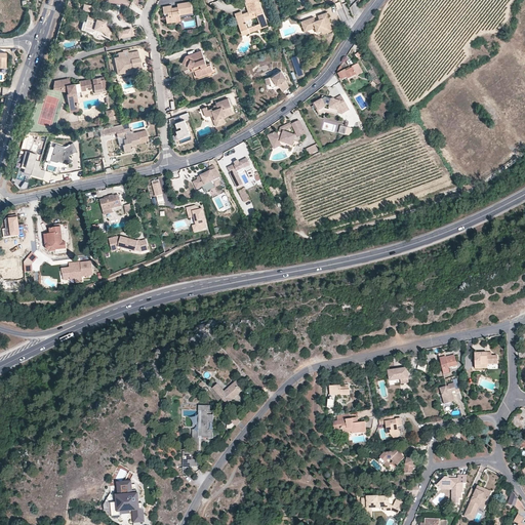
[(257,0),(245,5),(248,12),(243,13),(236,16),(241,30),(248,28),(246,21),(257,15),(260,24),(267,21),(258,0),(257,0)]
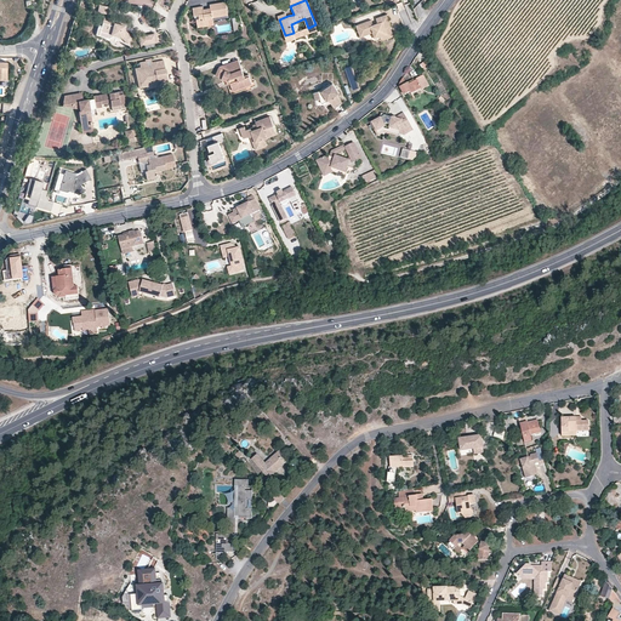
[(210,4),(210,7),(203,9),(201,6),(192,7),(193,15),(194,15),(198,15),(199,26),(208,24),(208,18),(211,18),(211,16),(226,13),(224,1),(210,4)]
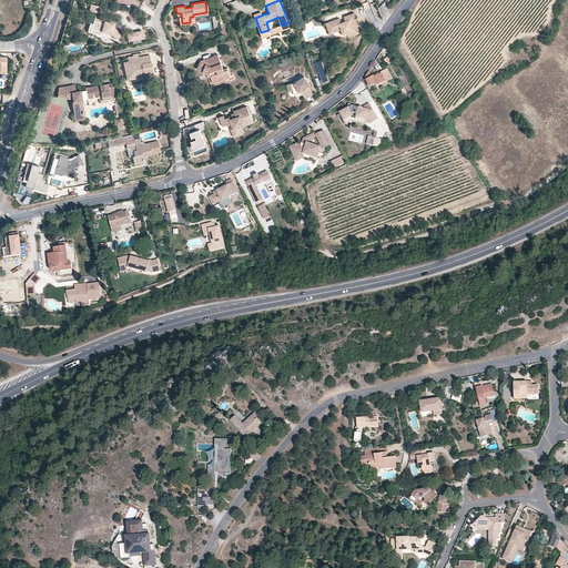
[(141,8),(151,14),(154,10),(143,3),(141,8)]
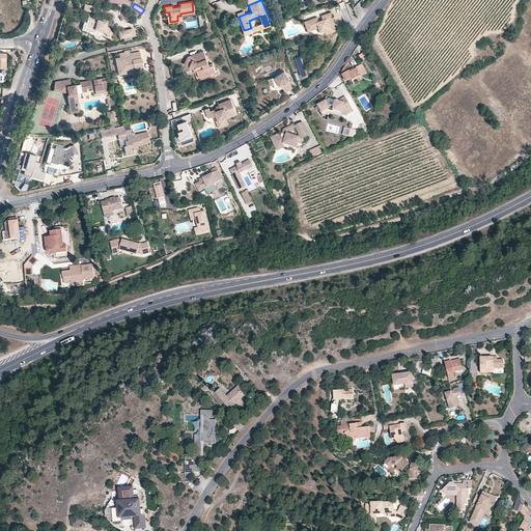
[(85,4),(83,10),(93,14),(95,7),(85,4)]
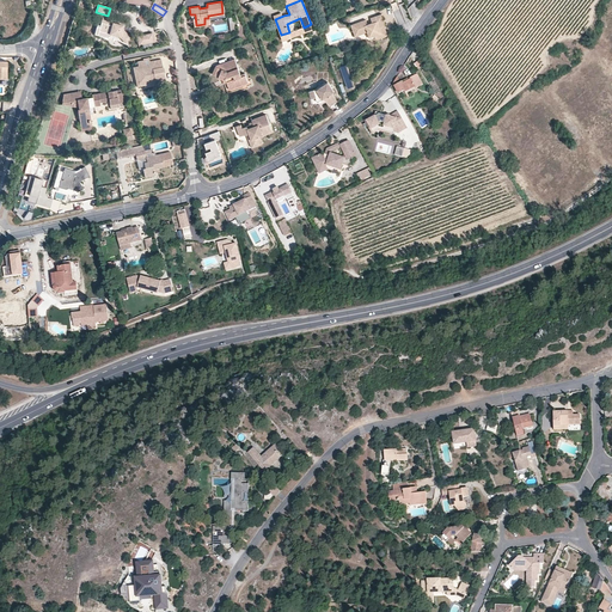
[(371,19),(372,24),(367,25),(366,20),(352,25),(356,40),(368,35),(371,40),(380,36),(380,38),(387,36),(384,24),(380,25),(379,20),(383,19),(381,14),(371,19)]
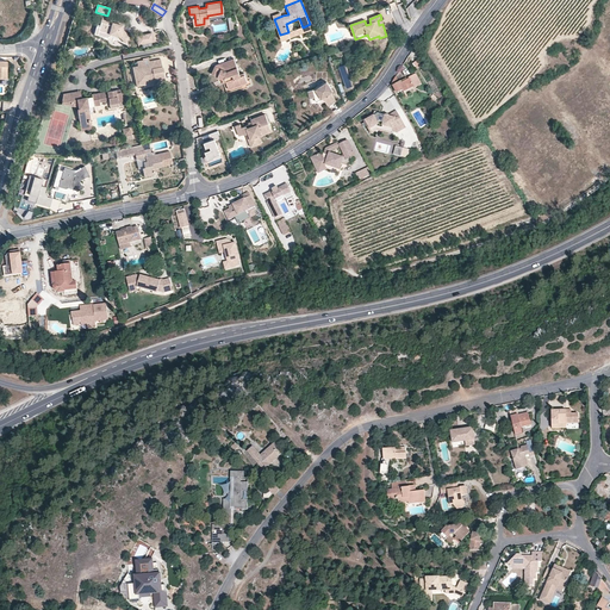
[(123,27),(113,25),(113,27),(100,24),(99,29),(105,31),(105,35),(120,38),(125,44),(131,38),(126,33),(125,35),(122,32),(123,30),(123,27)]
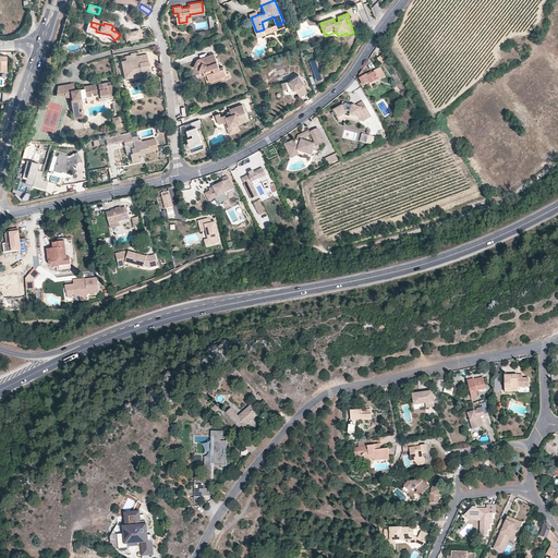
[(256,32),(258,36),(284,27),(283,22),(277,25),(264,29),(256,32)]
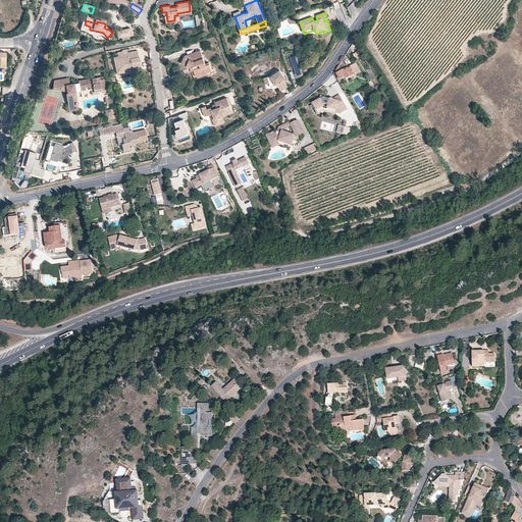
[(131,29),(117,32),(119,39),(133,37),(131,29)]
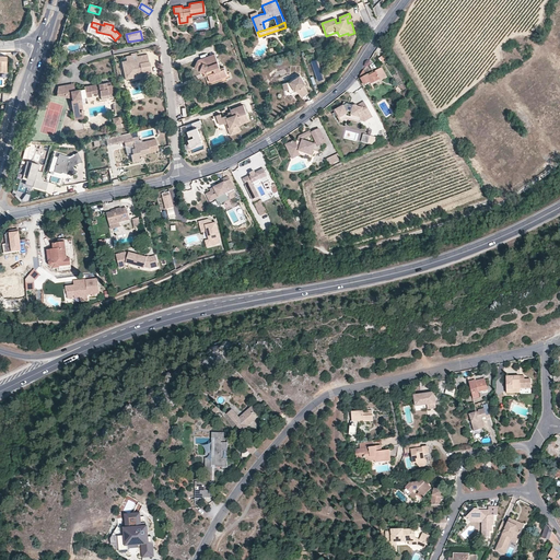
[(223,67),(220,67),(214,53),(198,59),(194,68),(203,72),(206,71),(208,76),(210,81),(226,74),(226,73),(223,67)]
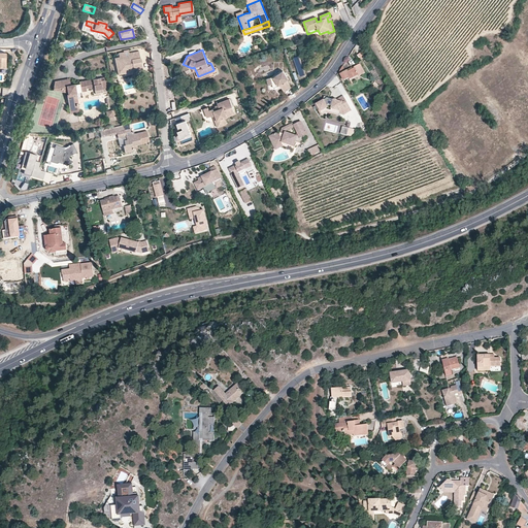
[(140,58),(139,52),(129,54),(129,51),(125,51),(125,53),(119,54),(120,60),(118,61),(116,63),(117,66),(118,66),(119,71),(123,71),(125,68),(133,69),(137,71),(143,70),(142,65),(139,63),(139,60),(140,58)]
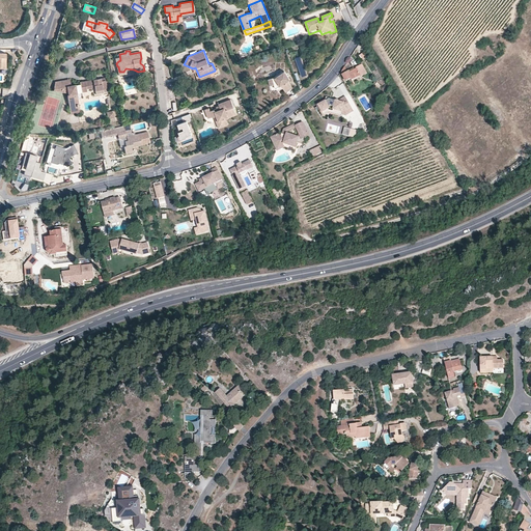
[(308,74),(301,55),(296,57),(303,76),(308,74)]
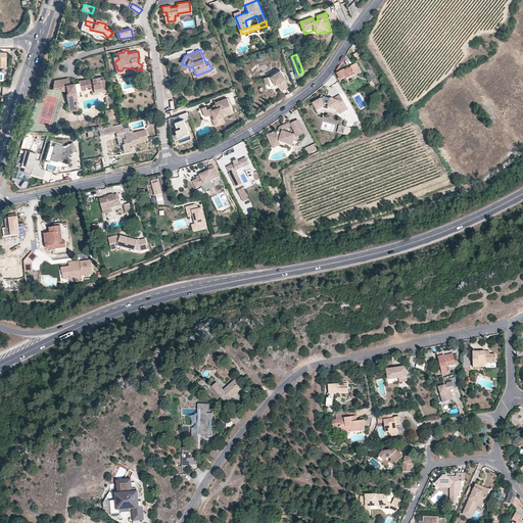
[(350,67),(348,68),(347,67),(342,70),(339,65),(335,72),(340,80),(345,78),(345,79),(354,75),(355,76),(362,72),(355,63),(350,66),(350,67)]
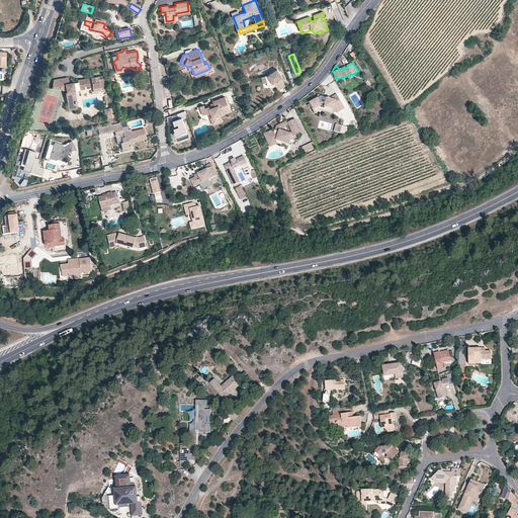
[(269,86),(275,84),(278,89),(285,85),(281,78),(282,77),(277,70),(268,76),(262,78),(264,84),(267,83),(269,86)]
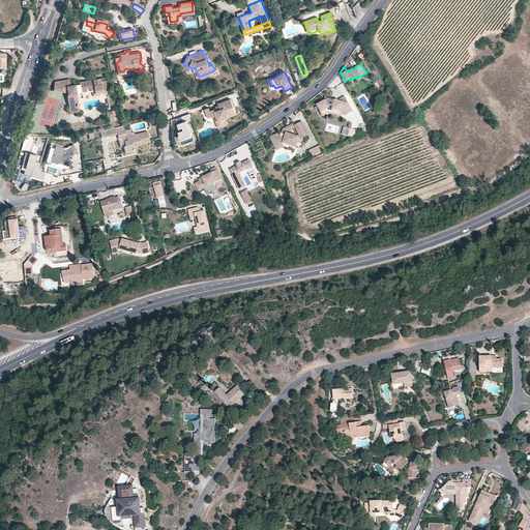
[(106,88),(105,78),(79,82),(80,83),(71,85),(67,86),(67,87),(62,88),(60,80),(55,81),(53,90),(67,92),(71,113),(80,112),(80,108),(79,108),(77,98),(78,98),(76,87),(80,87),(81,92),(86,91),(86,88),(94,87),(94,90),(106,88)]
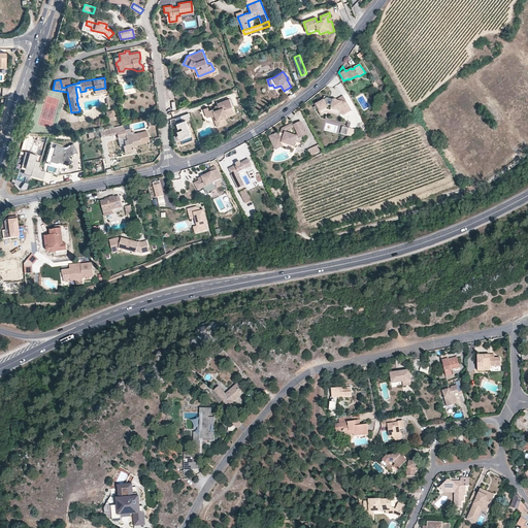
[(62,88),(67,87),(67,86),(71,85),(69,77),(60,79),(62,88)]
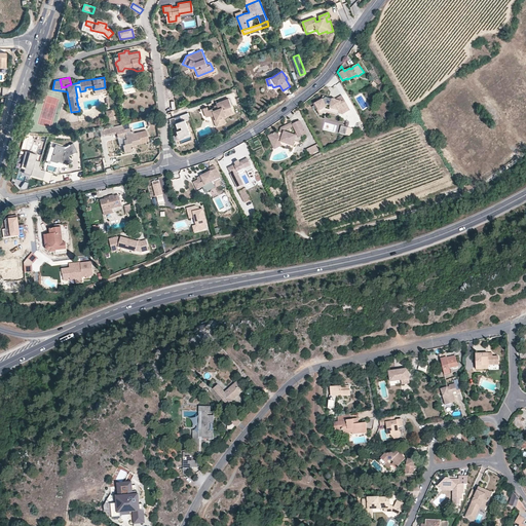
[(334,99),(326,97),(314,103),(318,110),(320,109),(321,110),(325,108),(337,112),(337,113),(342,114),(349,110),(341,96),(334,99)]
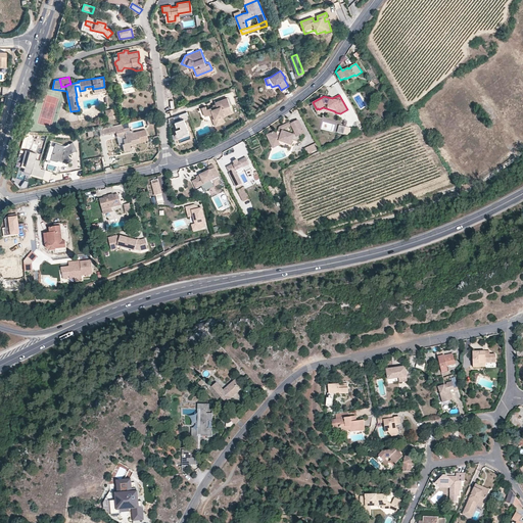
[(215,103),(216,105),(216,107),(212,108),(212,107),(206,109),(205,106),(204,107),(207,116),(210,115),(212,115),(217,126),(224,124),(222,117),(232,113),(227,99),(215,103)]
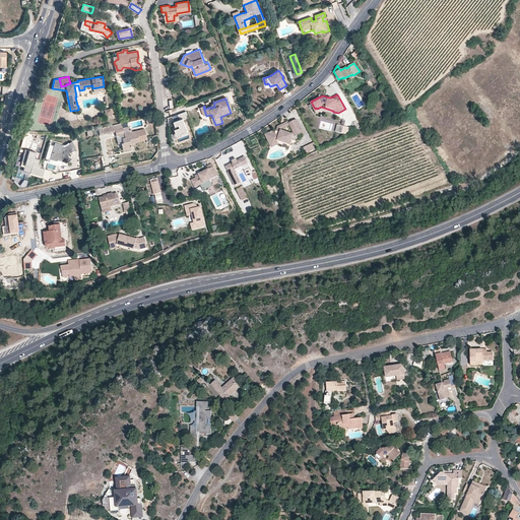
[(186,112),(178,115),(180,119),(174,121),(175,126),(179,125),(180,127),(175,129),(177,135),(187,131),(183,119),(188,118),(186,112)]
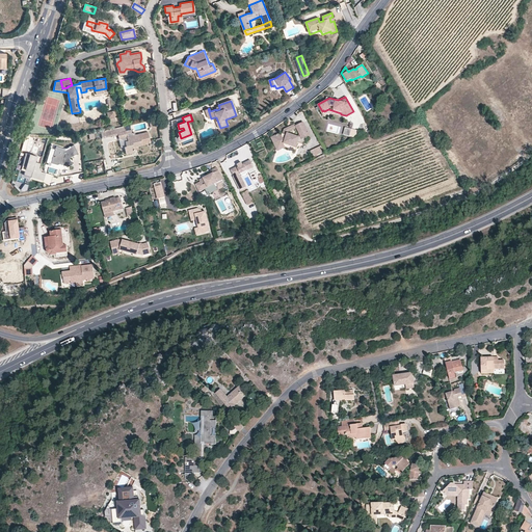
[(150,126),(150,127),(159,125),(158,118),(149,121),(150,126)]
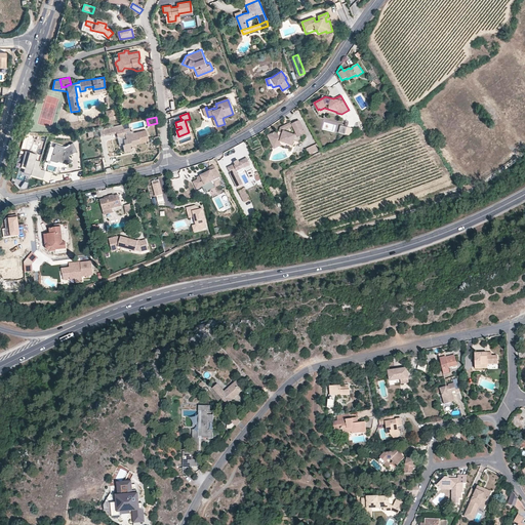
[(295,135),(283,131),(283,133),(278,131),(278,133),(275,132),(268,135),(272,144),(278,140),(293,146),(295,140),(298,143),(306,138),(303,132),(305,131),(299,120),(291,124),(296,134),(295,135)]
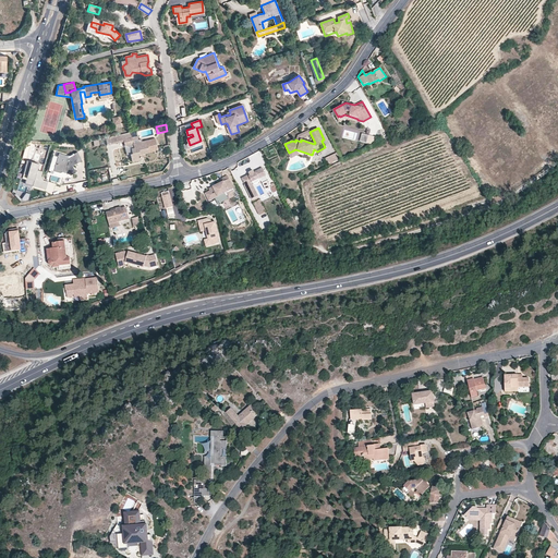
[(131,132),(129,133),(99,140),(100,147),(123,142),(124,145),(133,144),(132,137),(131,132)]
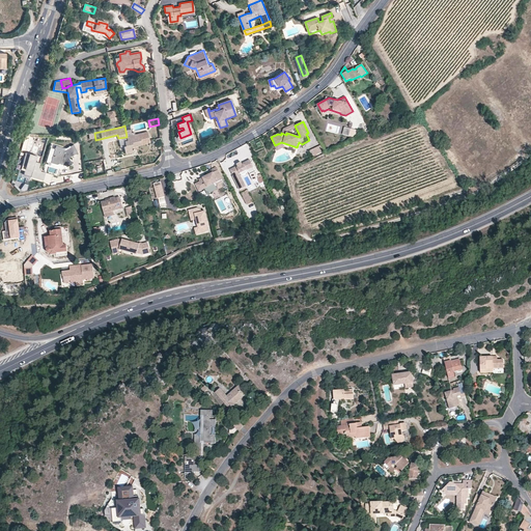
[(347,136),(350,129),(343,127),(341,134),(347,136)]
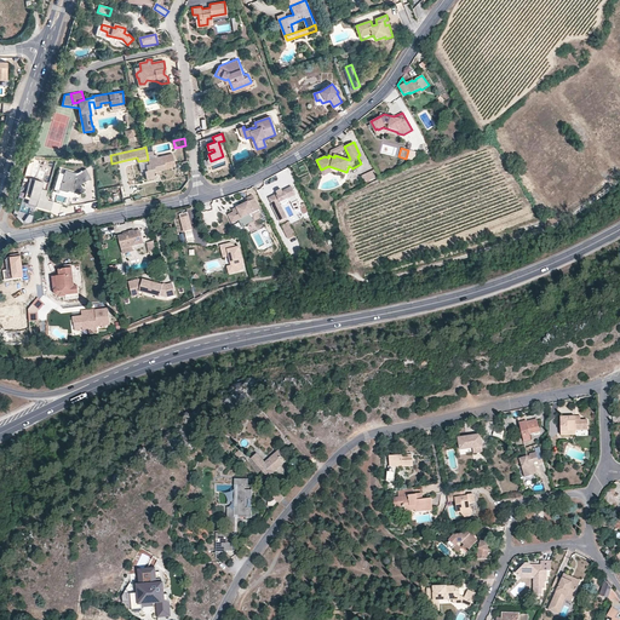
[(174,161),(172,154),(155,158),(148,160),(149,165),(145,165),(147,171),(144,171),(147,179),(158,177),(156,174),(155,172),(161,171),(172,168),(171,166),(173,166),(173,165),(173,164),(174,164),(174,161)]
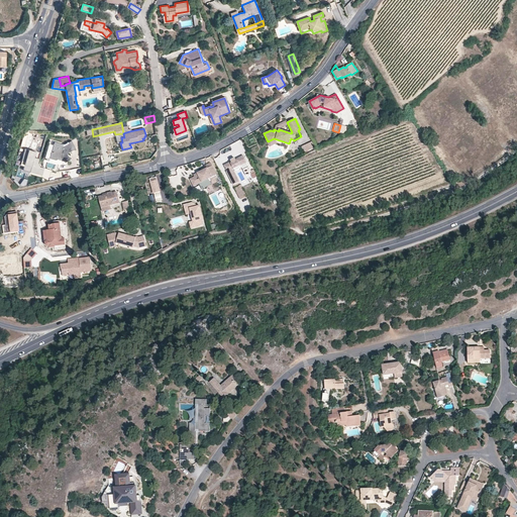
[(64,144),(64,146),(60,145),(61,143),(55,142),(49,159),(56,160),(60,160),(63,161),(65,163),(70,160),(67,153),(76,148),(72,141),(64,144)]
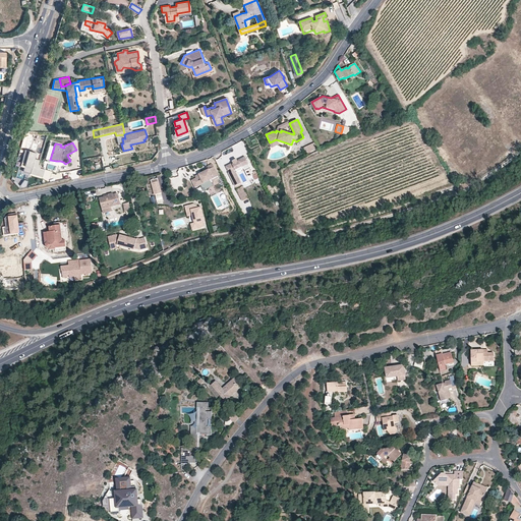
[(312,142),(302,148),(305,154),(315,149),(312,142)]
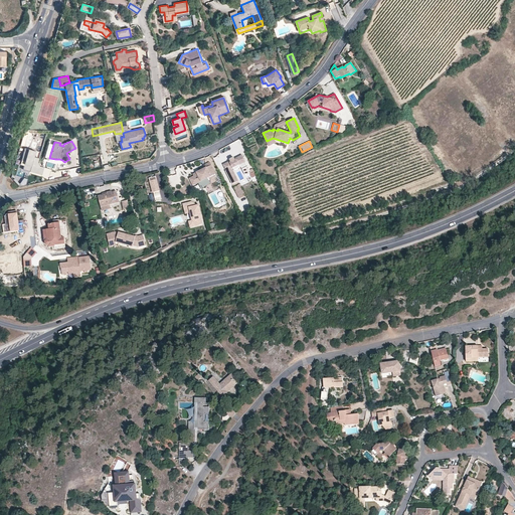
[(36,151),(25,148),(22,160),(26,161),(24,169),(43,174),(44,167),(40,166),(38,163),(40,158),(34,157),(36,151)]
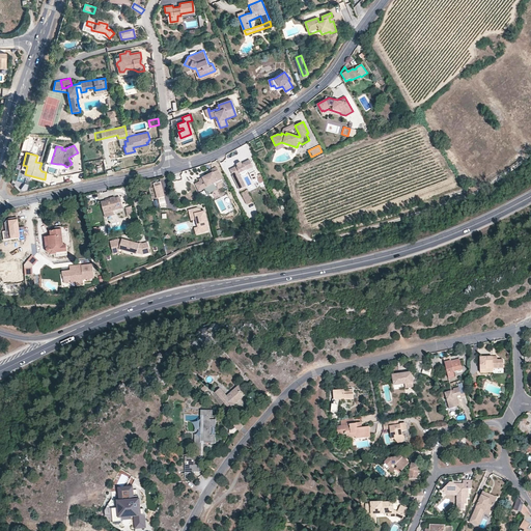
[(255,171),(250,161),(230,171),(232,176),(239,190),(245,187),(239,174),(240,173),(241,175),(242,175),(245,174),(246,172),(245,171),(247,170),(252,180),(254,180),(254,182),(256,180),(255,179),(257,178),(256,176),(257,176),(255,171)]
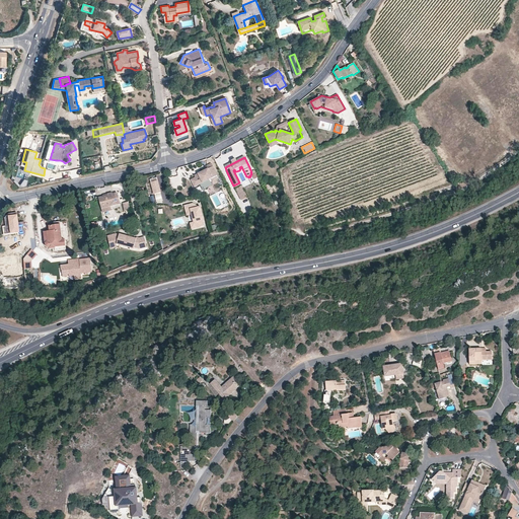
[(198,173),(194,175),(195,177),(190,179),(194,188),(199,184),(202,190),(212,186),(209,179),(217,176),(212,167),(208,169),(200,172),(200,174),(199,175),(198,173)]
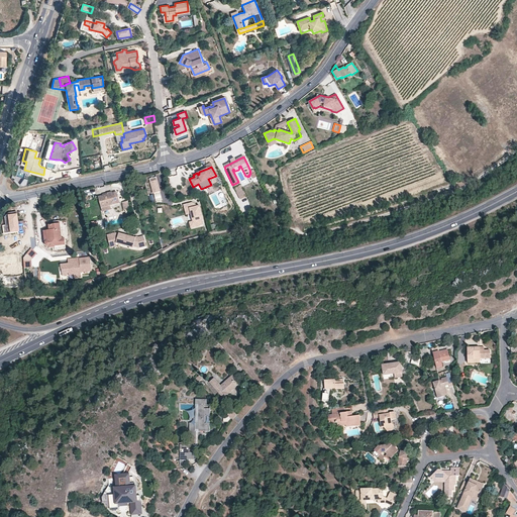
[(161,192),(157,180),(150,182),(153,194),(161,192)]
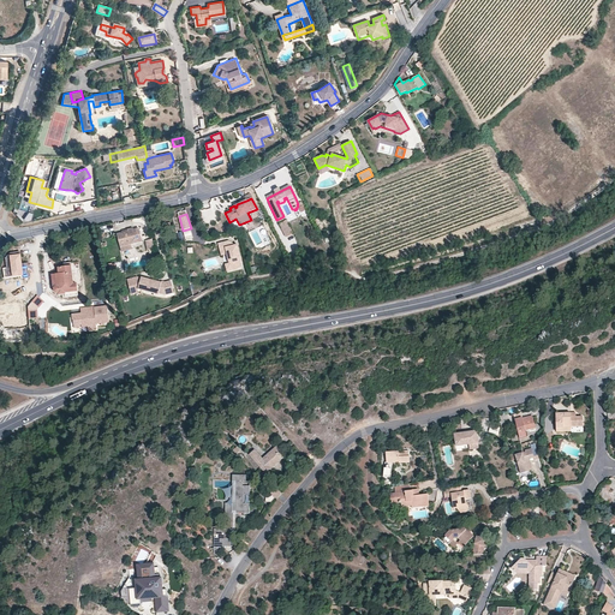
[(286,222),(279,226),(286,239),(293,236),(286,222)]
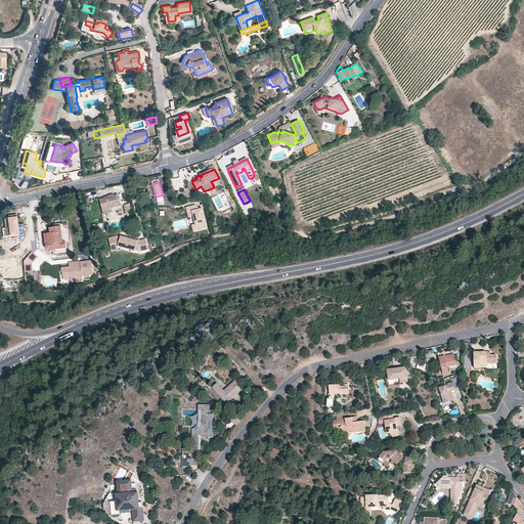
[(102,211),(112,208),(121,206),(119,194),(115,195),(115,194),(110,195),(110,198),(104,199),(99,200),(102,211)]
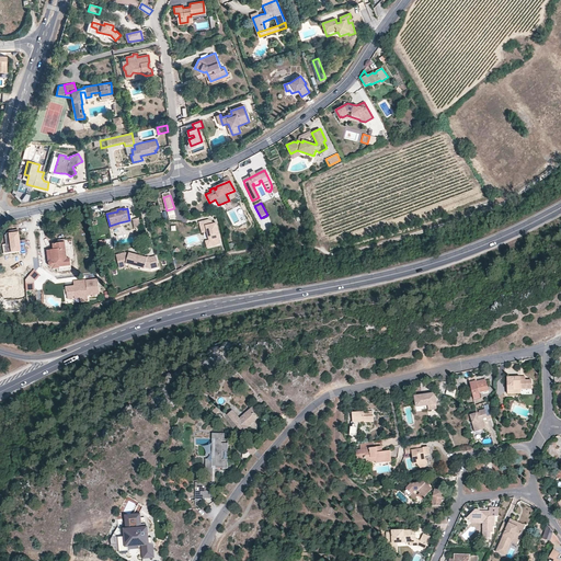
[(139,218),(134,219),(135,228),(136,227),(138,235),(144,233),(139,218)]
